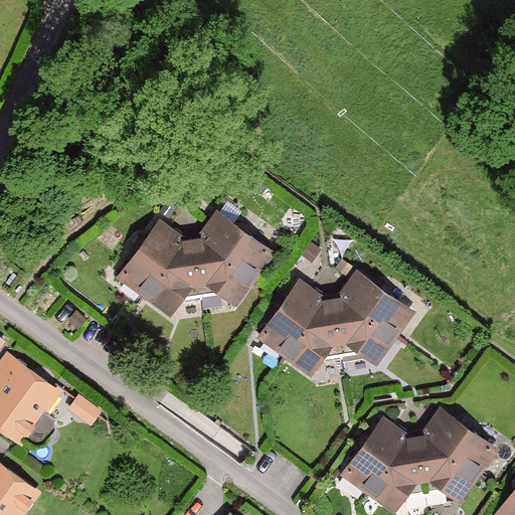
[(215,211),(198,235),(256,279),(274,253),(215,211)]
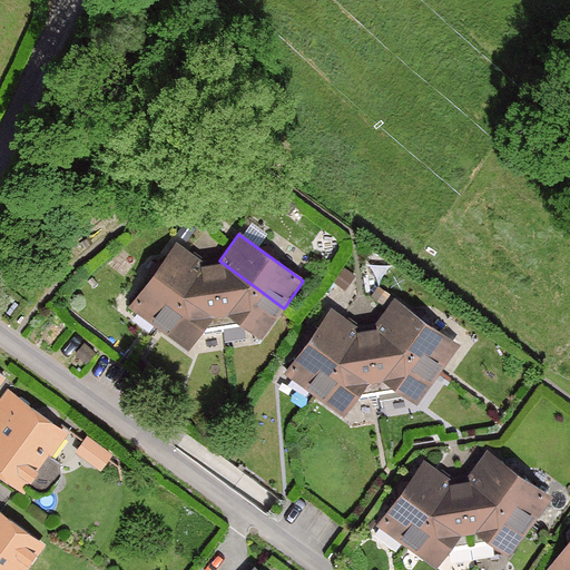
[(200,262),(176,243),(128,308),(154,326),(200,262)]
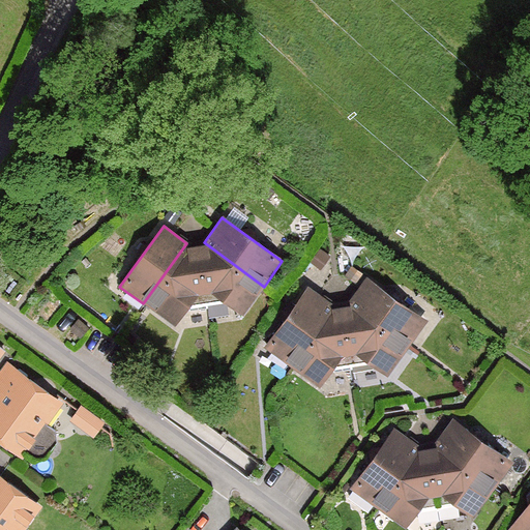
[(204,242),(196,243),(209,311),(227,307),(229,304),(243,315),(264,287),(204,242)]
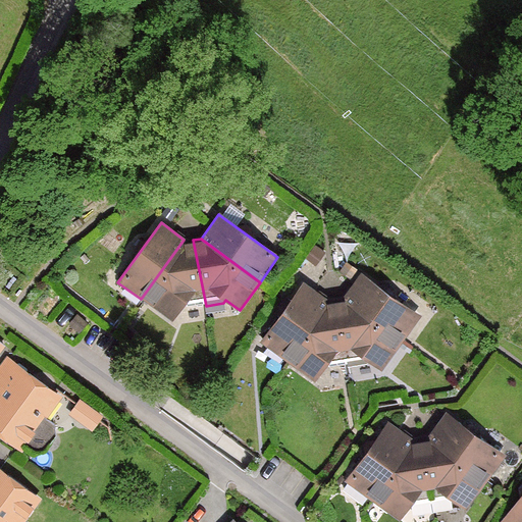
[(193,240),(184,240),(141,299),(169,320),(181,304),(187,307),(206,306),(193,240)]
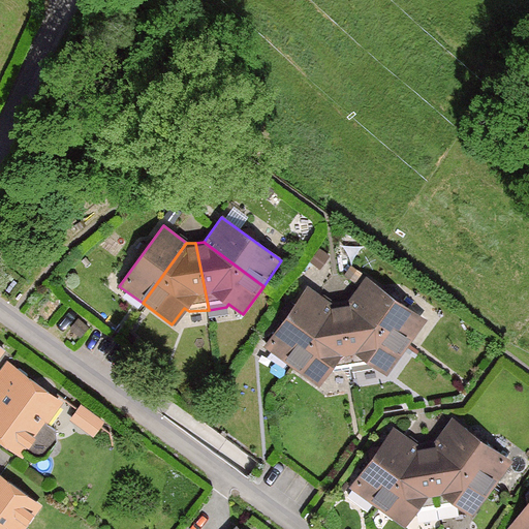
[(367,280),(349,305),(409,349),(427,323),(367,280)]
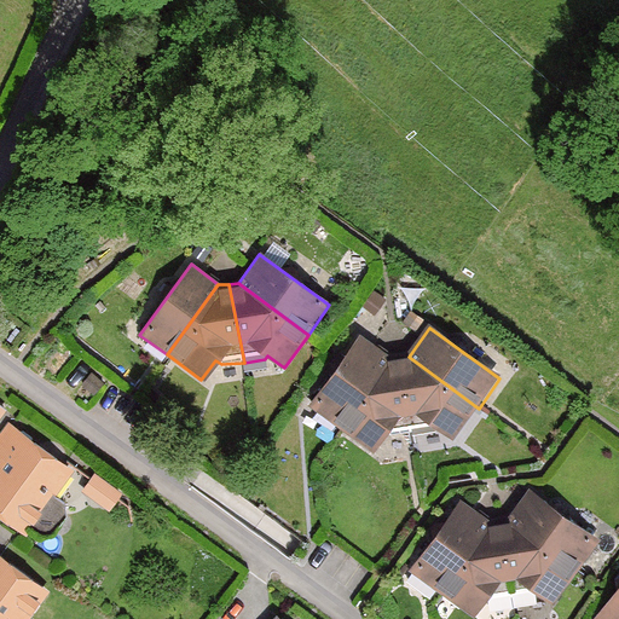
[(388,358),(362,337),(310,409),(336,428),(388,358)]
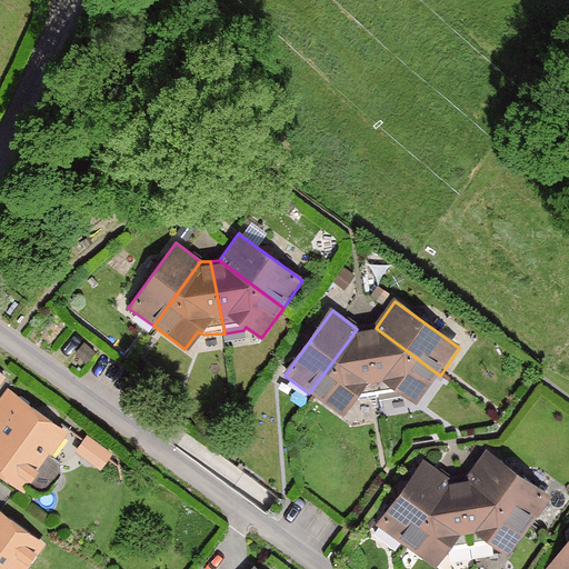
[(376,328),(367,330),(381,401),(400,398),(401,395),(417,406),(440,376),(376,328)]
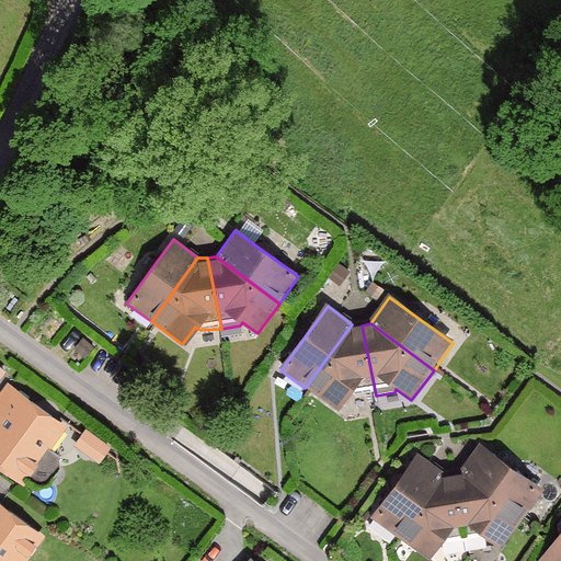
[(362,325),(352,324),(305,388),(336,411),(350,393),(354,397),(376,396),(362,325)]
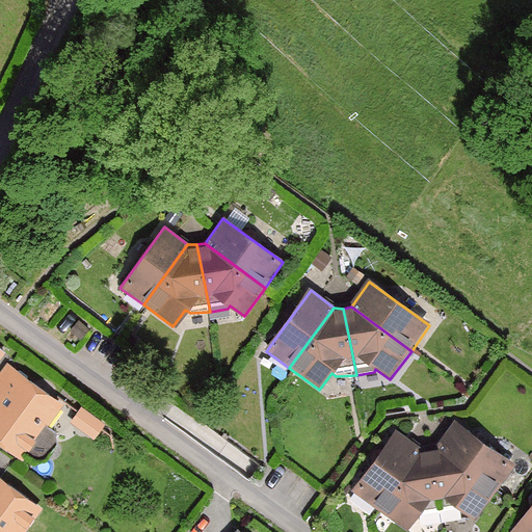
[(0,400),(0,443),(23,459),(25,457),(33,463),(46,461),(56,446),(56,433),(47,427),(62,406),(19,375),(0,400)]
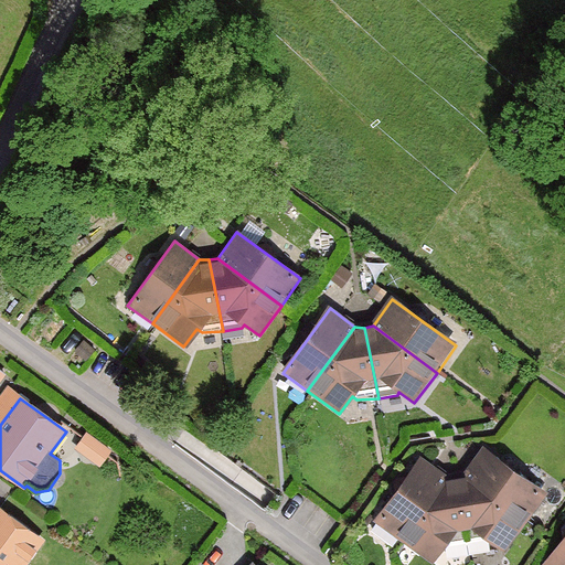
[(112,452),(86,435),(75,450),(100,468),(112,452)]
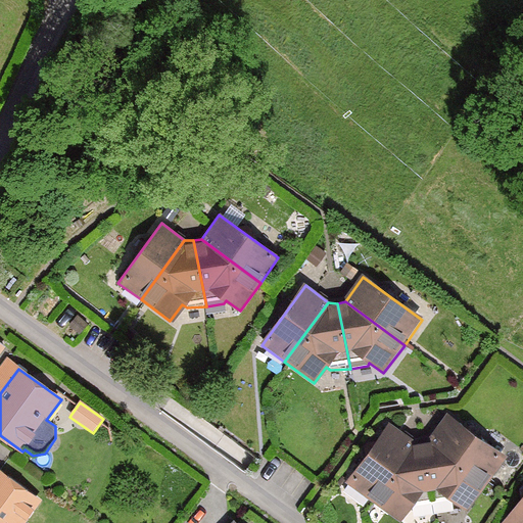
[(448,417),(430,441),(489,485),(508,460),(448,417)]
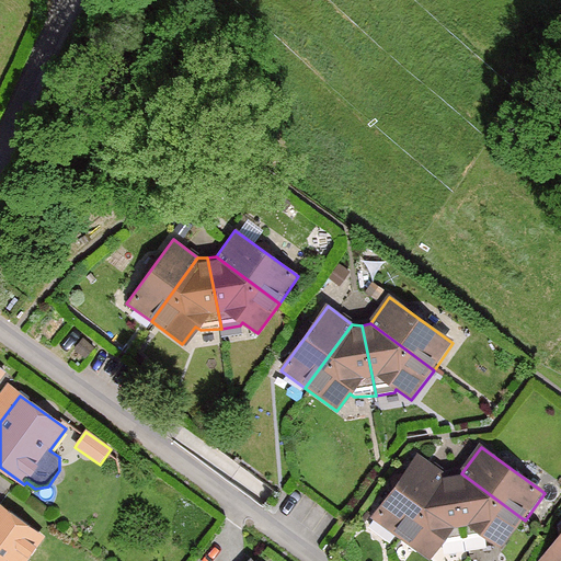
[(444,474),(419,456),(371,521),(375,523),(368,531),(386,545),(391,536),(397,539),(444,474)]
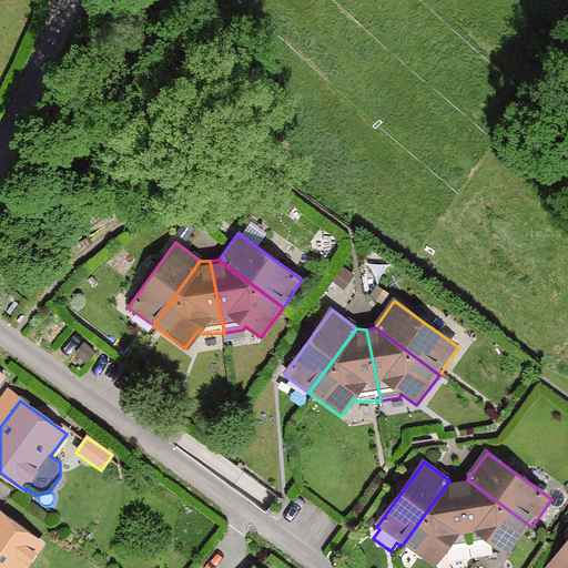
[(467,479),(458,482),(473,553),(492,549),(494,546),(509,557),(531,527),(467,479)]
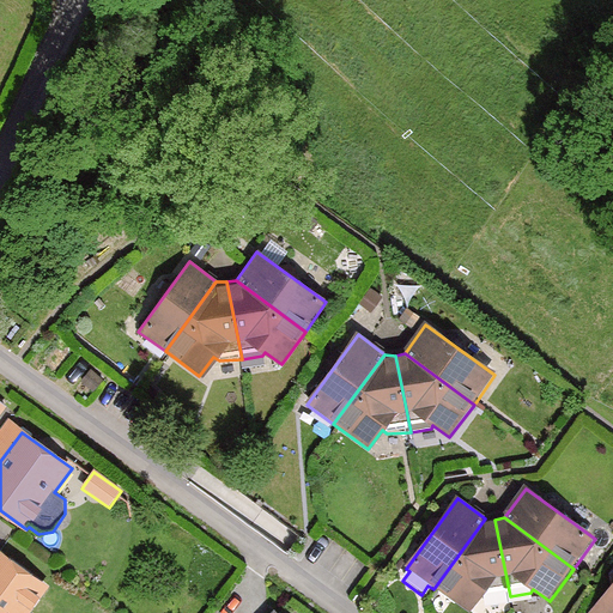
[(495,520),(485,519),(434,589),(466,612),(467,612),(481,594),(487,598),(510,596),(495,520)]
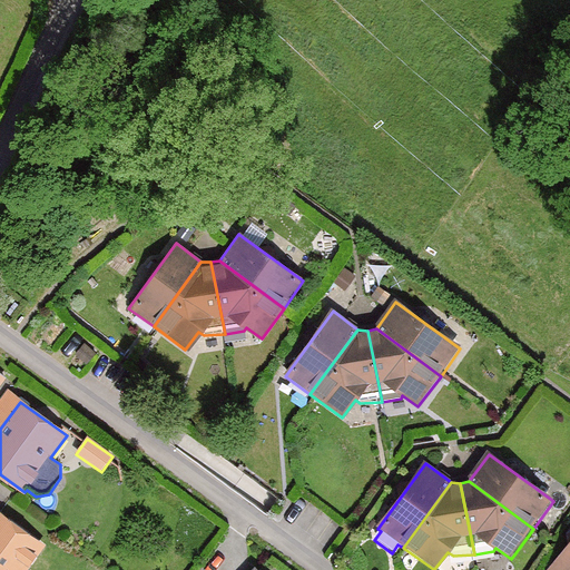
[(21,569),(29,569),(45,547),(0,516),(0,569),(21,569),(22,569),(21,569)]
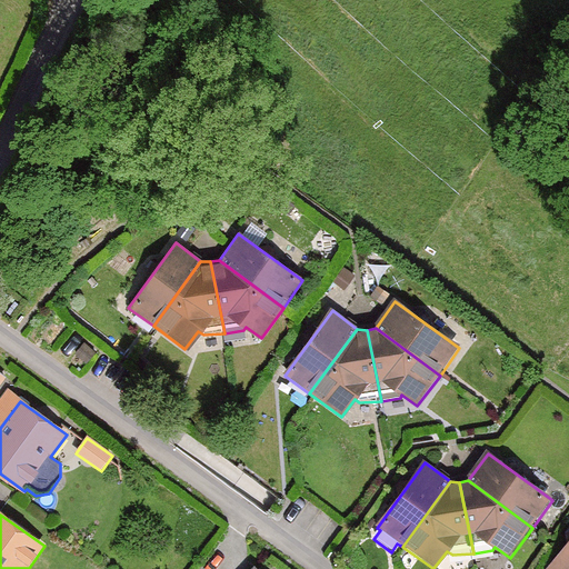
[(568,568),(568,541),(549,568),(568,568)]
